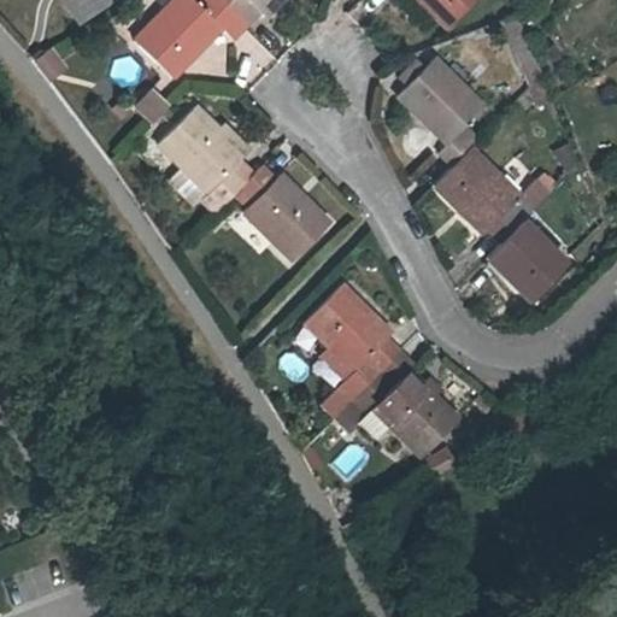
[(59,0),(77,24),(112,0),(59,0)]
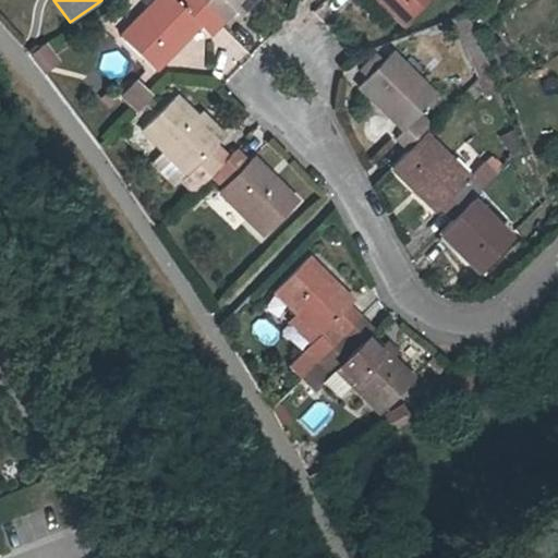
[(225,17),(207,0),(154,0),(124,31),(156,63),(201,20),(211,31),(225,17)]
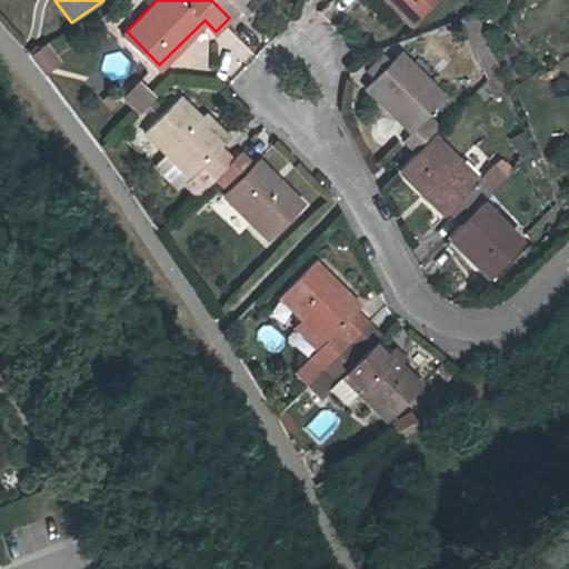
[(211,0),(229,18),(242,6),(248,10),(257,0),(211,0)]
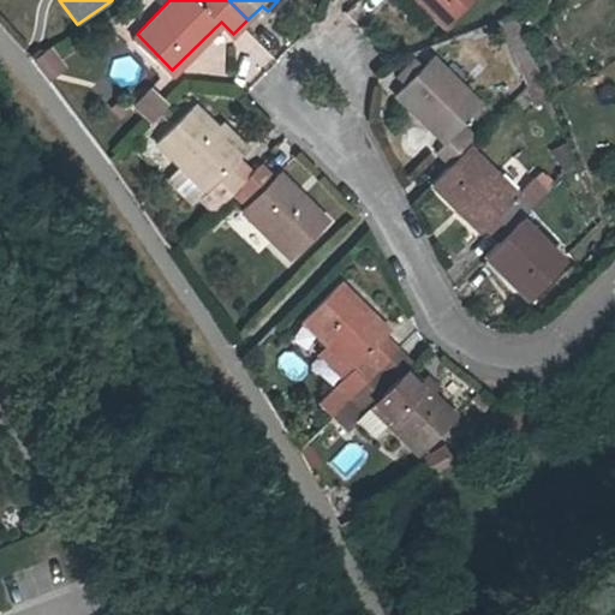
[(416,0),(443,28),(470,0),(416,0)]
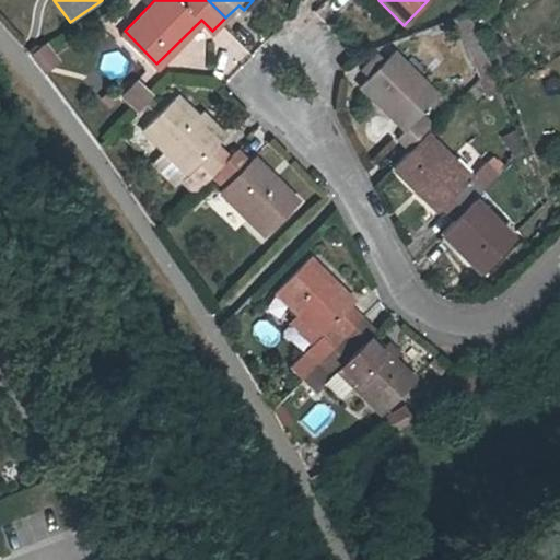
[(474,58),(488,51),(474,15),(470,9),(457,14),(474,58)]
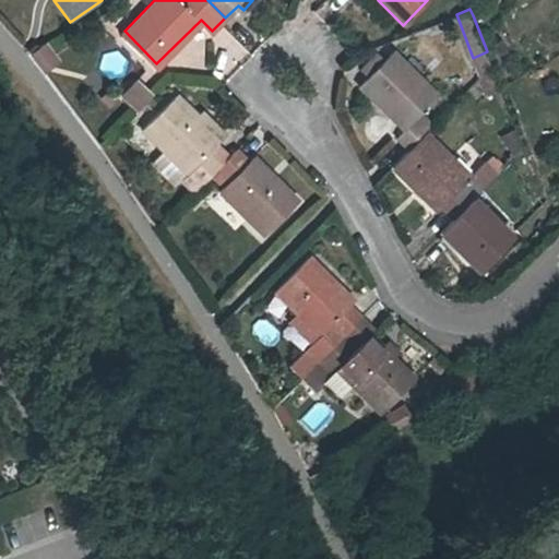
[(419,141),(427,132),(435,125),(423,113),(435,100),(389,56),(381,63),(373,57),(357,73),(364,81),(356,90),(401,134),(394,141),(406,153),(416,144),(419,141)]
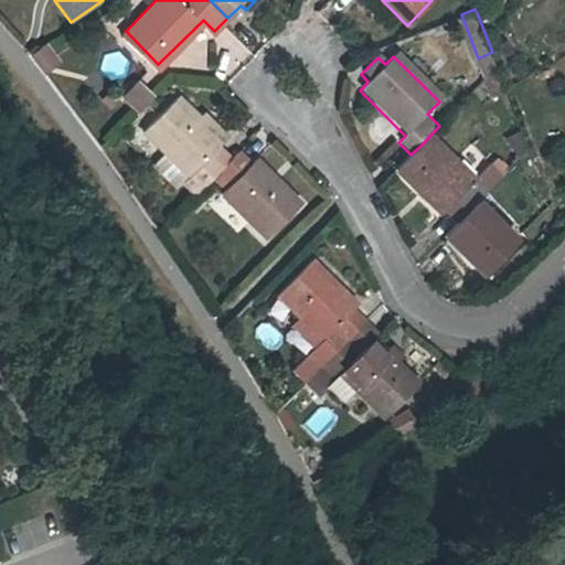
[(508,93),(507,88),(498,67),(484,82),(490,99),(508,93)]
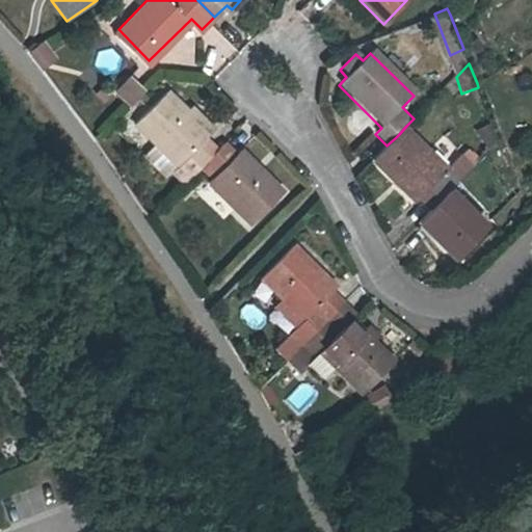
[(130,76),(117,90),(132,103),(144,89),(130,76)]
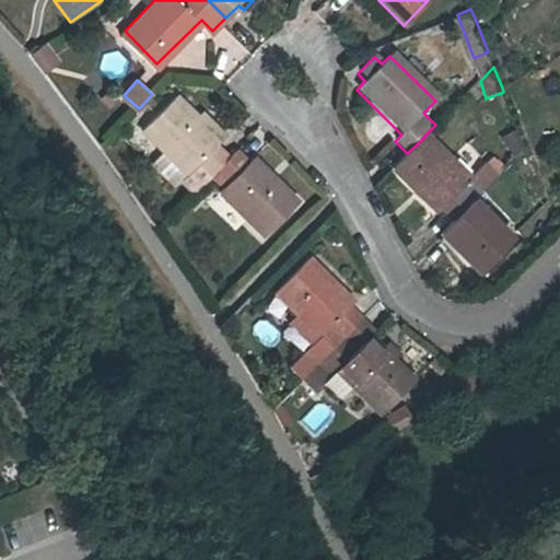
[(209,181),(214,175),(230,160),(218,149),(222,144),(176,100),(144,132),(164,152),(152,164),(174,186),(194,167),(209,181)]
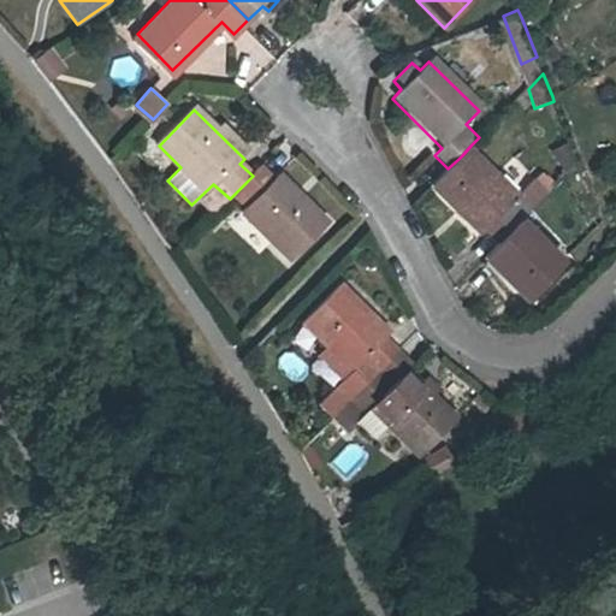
[(498,244),(520,221),(521,221),(528,214),(514,200),(519,194),(471,146),(462,155),(458,159),(448,169),(428,188),(479,236),(485,230),(498,244)]
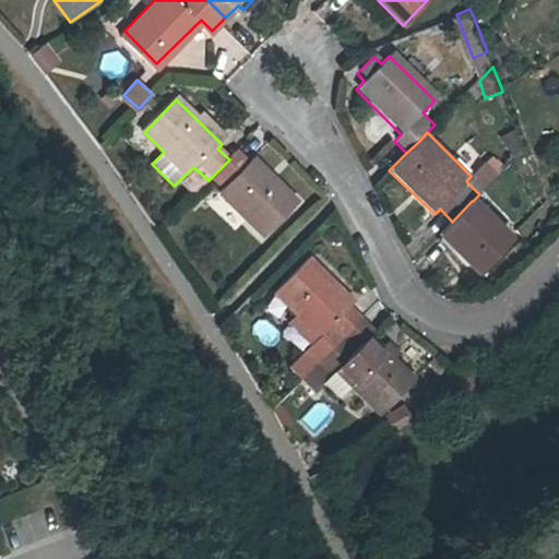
[(229,159),(214,175),(225,187),(219,193),(264,236),(297,203),(253,159),(248,165),(235,154),(229,159)]
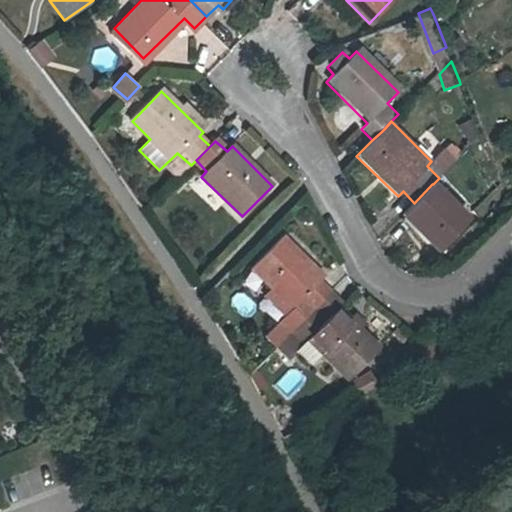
[(439,178),(459,158),(449,148),(431,161),(427,166),(439,178)]
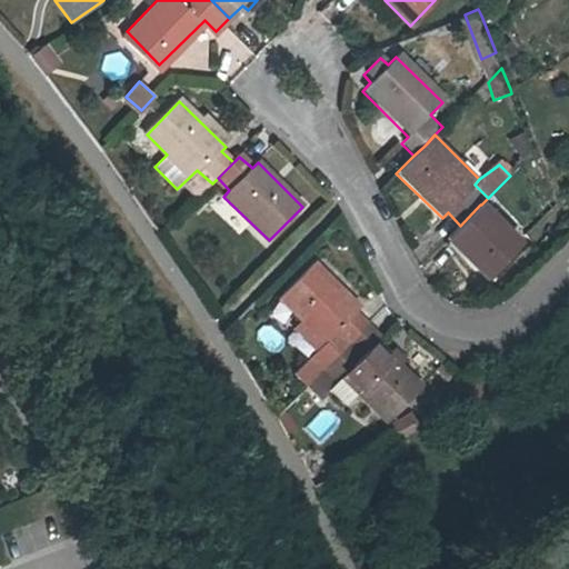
[(480,205),(460,226),(447,240),(487,280),(520,247),(480,205)]
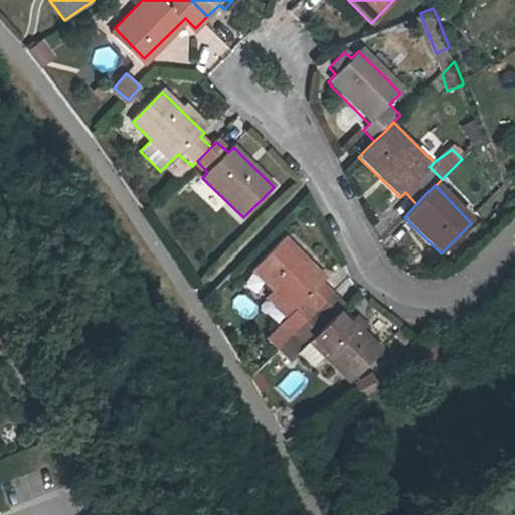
[(279,354),(317,316),(332,300),(320,287),(324,283),(283,241),(252,274),(270,290),(293,313),(284,323),(267,342),(279,354)]
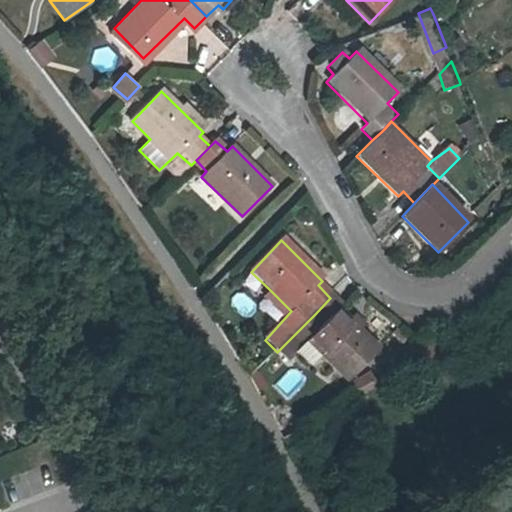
[(291,311),(268,288),(258,298),(282,321),(291,311)]
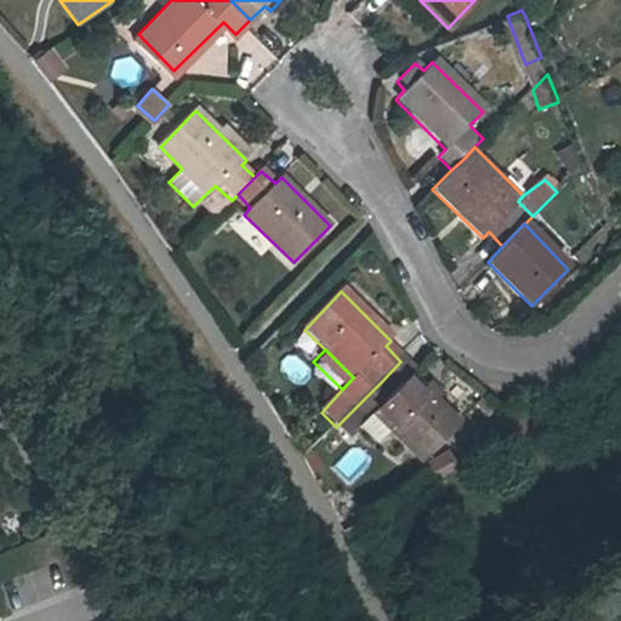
[(400,362),(382,381),(393,392),(410,375),(412,374),(400,362)]
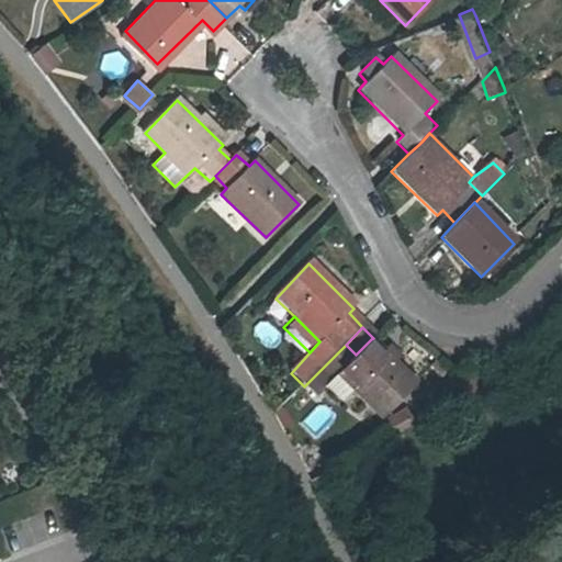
[(395,362),(388,355),(371,339),(356,355),(346,345),(304,386),(315,398),(325,389),(343,405),(355,391),(385,419),(418,385),(395,362)]
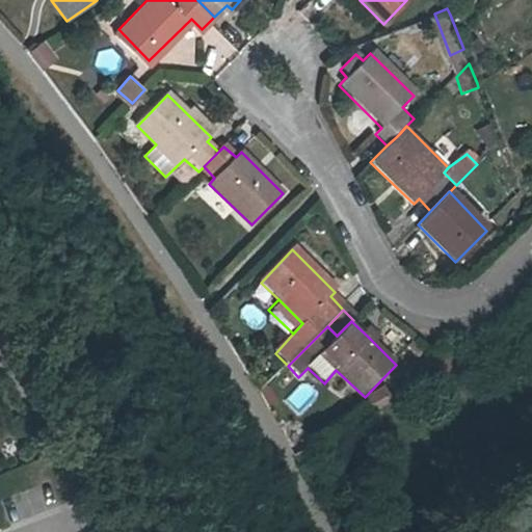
[(373,329),(367,336),(374,343),(380,337),(373,329)]
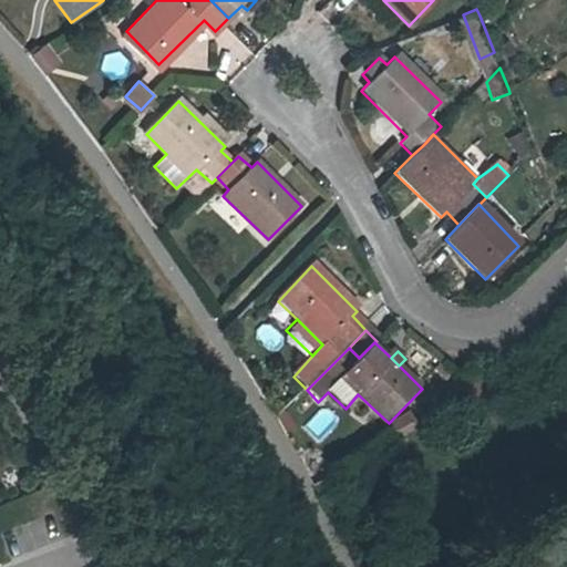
[(402,436),(421,426),(411,409),(392,420),(402,436)]
